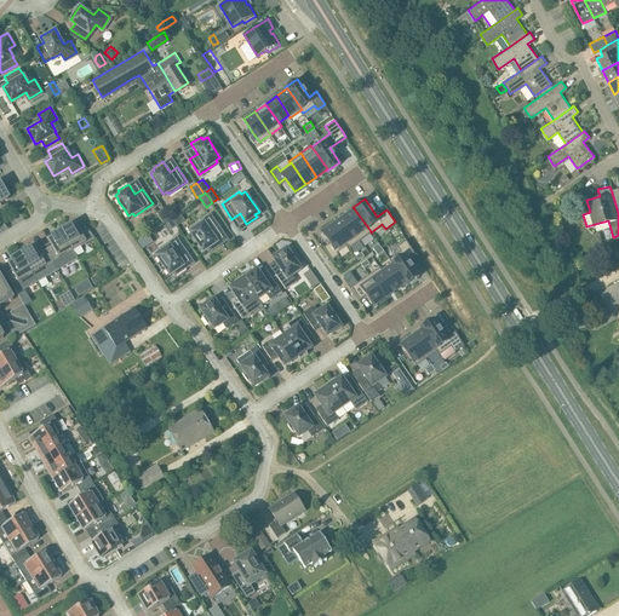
[(162,220),(164,219),(168,217),(162,206),(155,211),(162,220)]
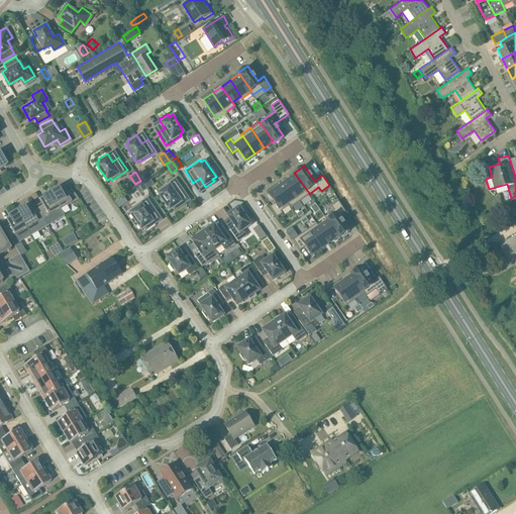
[(295,174),(287,180),(300,199),(309,193),(295,174)]
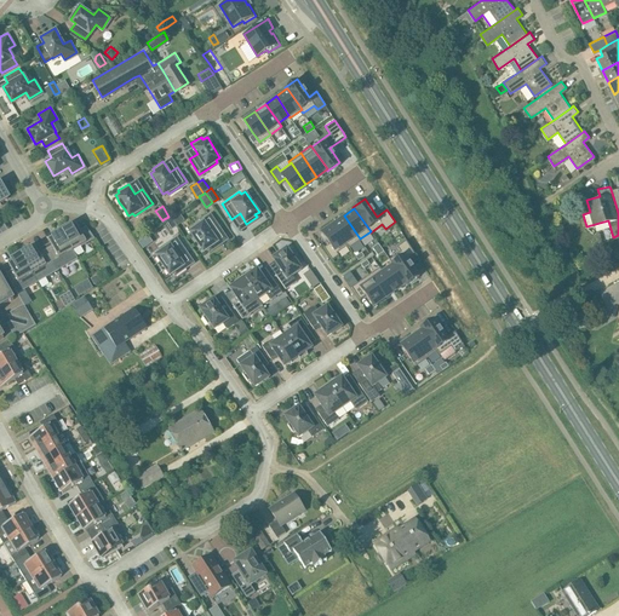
[(219,228),(210,212),(191,224),(193,226),(189,230),(202,249),(207,247),(208,249),(218,242),(212,232),(219,228)]
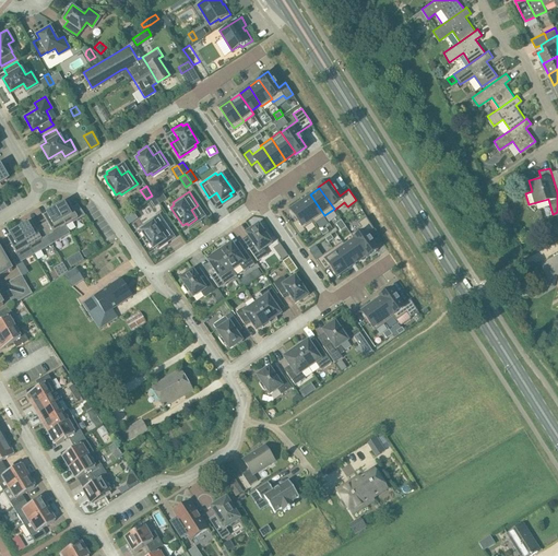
[(153,205),(158,201),(154,194),(152,196),(147,198),(153,205)]
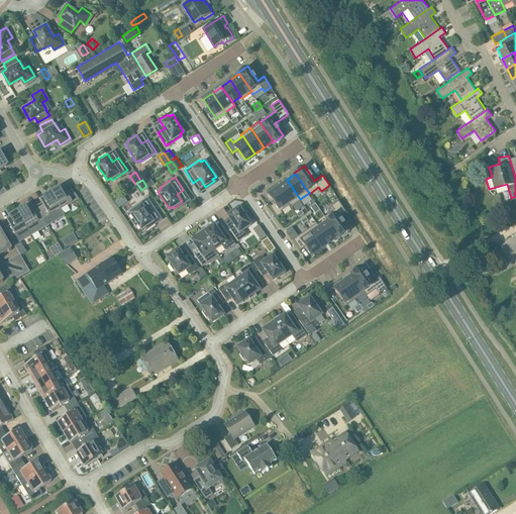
[(287,180),(278,186),(290,203),(289,203),(291,205),(300,199),(287,180)]
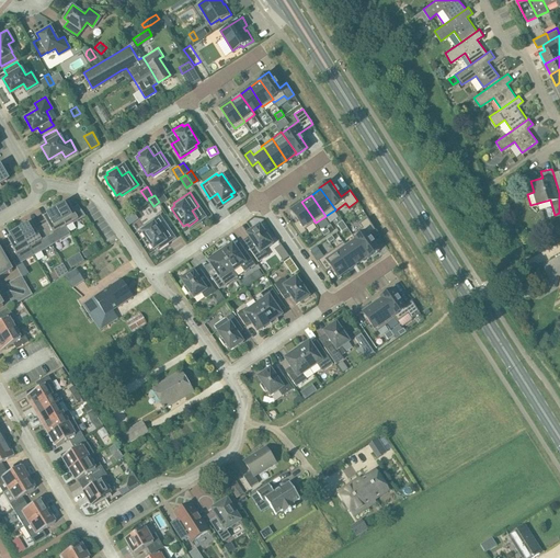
[(64,202),(55,206),(66,225),(72,220),(72,221),(84,214),(80,206),(78,203),(71,207),(70,204),(68,201),(65,203),(64,202)]
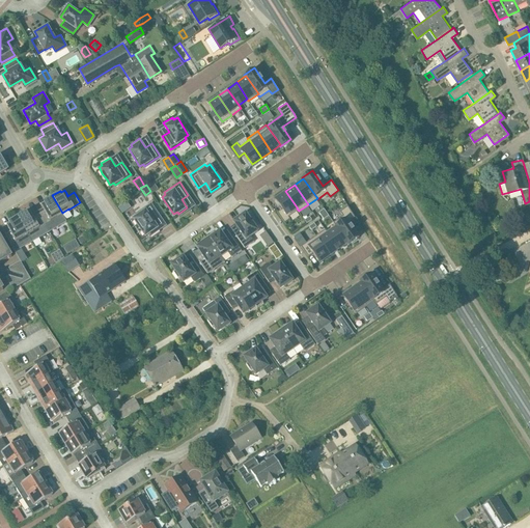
[(285,191),(275,198),(282,207),(277,211),(284,221),(289,217),(288,215),(297,209),(298,209),(285,191)]
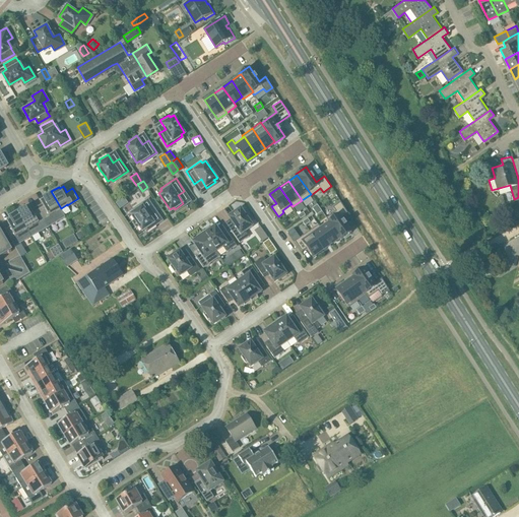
[(44,205),(38,208),(44,218),(48,225),(65,215),(61,208),(51,191),(43,196),(43,197),(44,197),(40,199),(42,202),(44,205)]
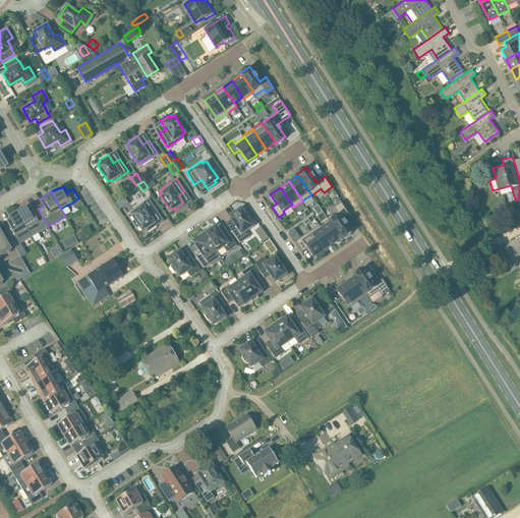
[(134,210),(130,213),(142,229),(146,227),(147,229),(156,223),(150,215),(156,211),(148,197),(132,208),(134,210)]
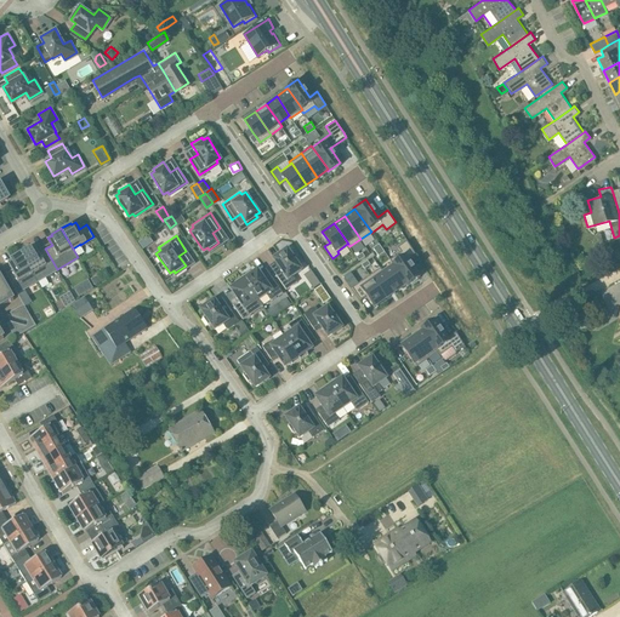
[(400,250),(390,257),(392,261),(407,281),(407,283),(407,284),(419,275),(407,257),(415,252),(407,239),(397,245),(400,250)]
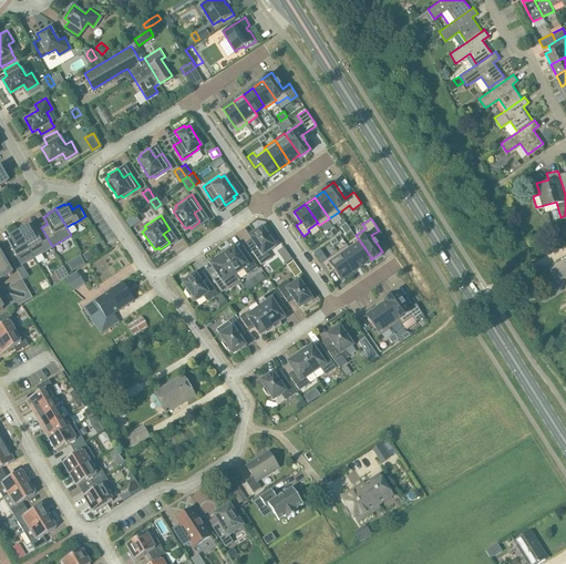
[(28,225),(19,231),(29,248),(34,256),(52,246),(48,238),(41,227),(35,231),(34,227),(32,224),(28,226),(28,225)]
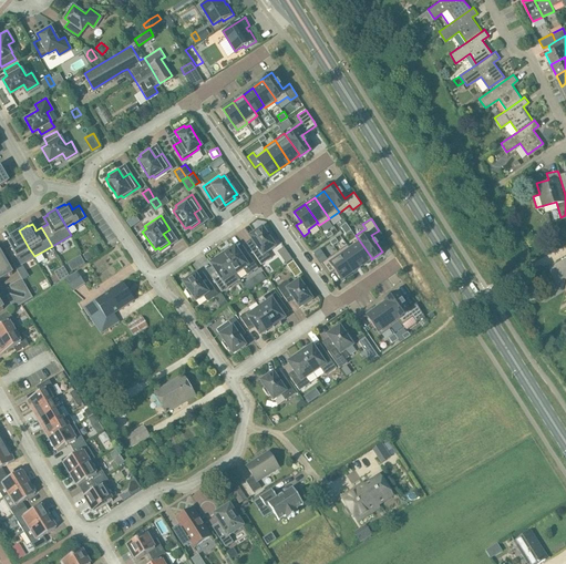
[(271,239),(274,237),(268,231),(266,232),(261,226),(249,235),(251,237),(257,245),(251,249),(260,263),(270,256),(267,250),(275,245),(271,239)]
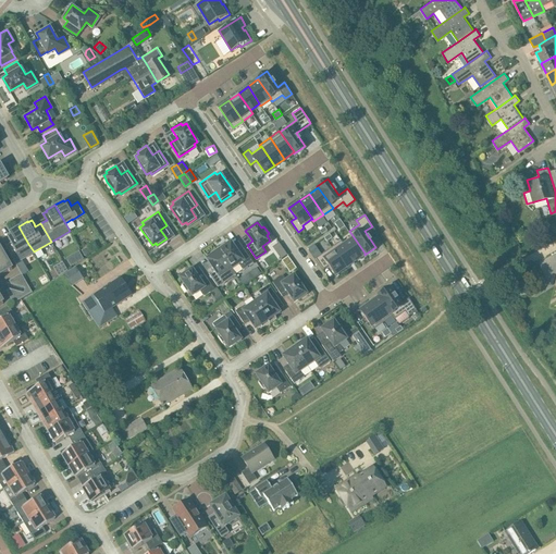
[(10,241),(4,244),(11,256),(15,262),(22,259),(34,251),(28,244),(19,226),(10,232),(10,233),(7,234),(9,238),(10,241)]
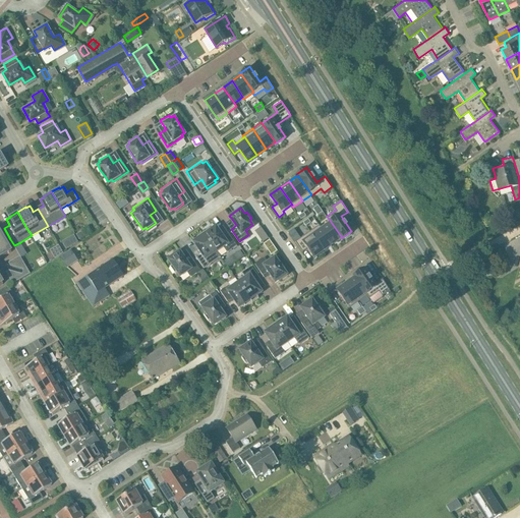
[(320,225),(332,243),(341,237),(341,236),(329,219),(320,225)]
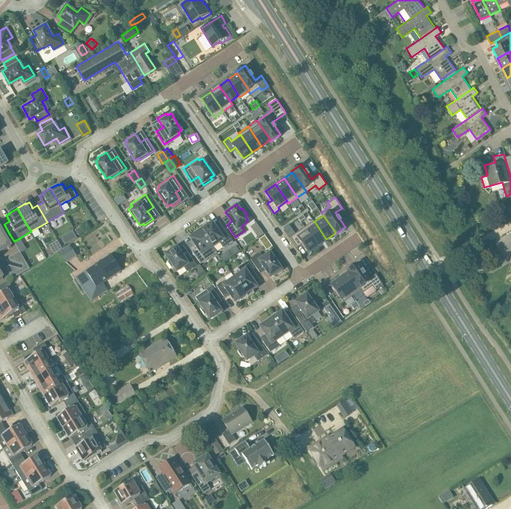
[(313,219),(304,225),(317,245),(326,239),(314,221),(313,219)]
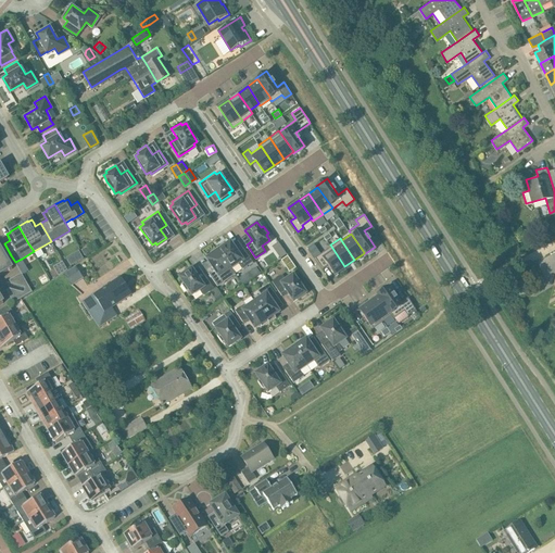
[(224,241),(216,246),(230,267),(238,262),(242,267),(252,260),(242,247),(237,250),(230,240),(225,243),(224,241)]
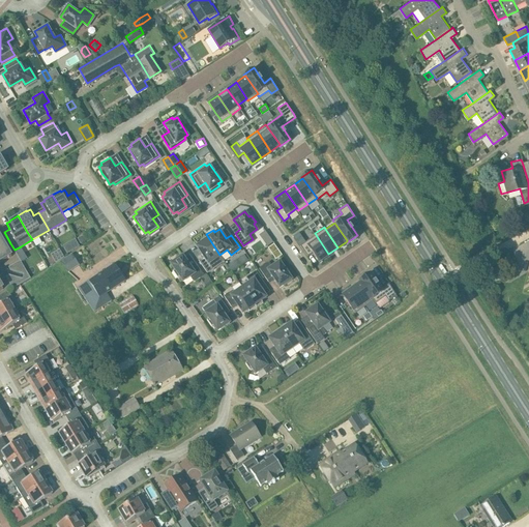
[(80,241),(86,238),(83,232),(77,236),(80,241)]
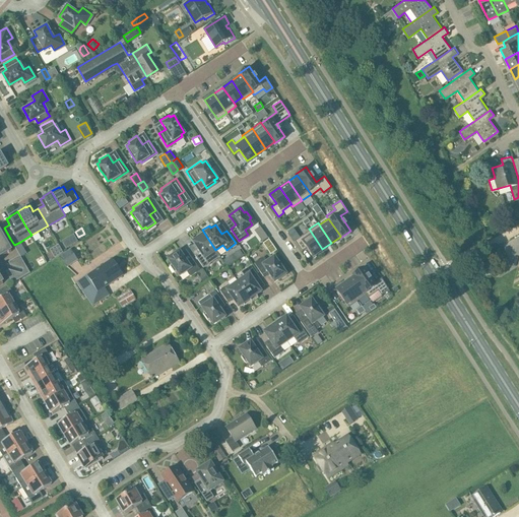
[(300,236),(294,239),(302,250),(307,246),(313,255),(322,249),(309,229),(300,236)]
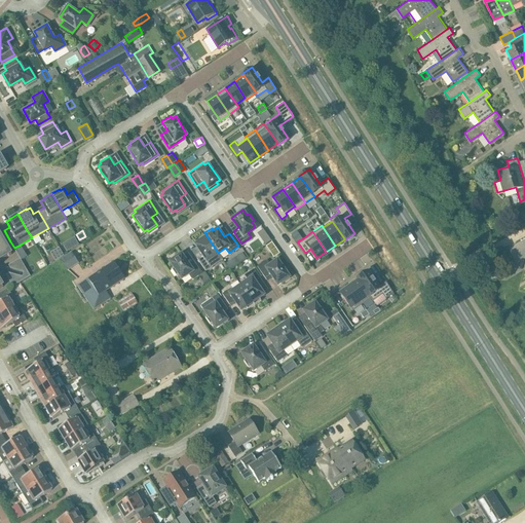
[(0,258),(11,252),(0,232),(0,286),(3,284),(0,279),(0,258)]
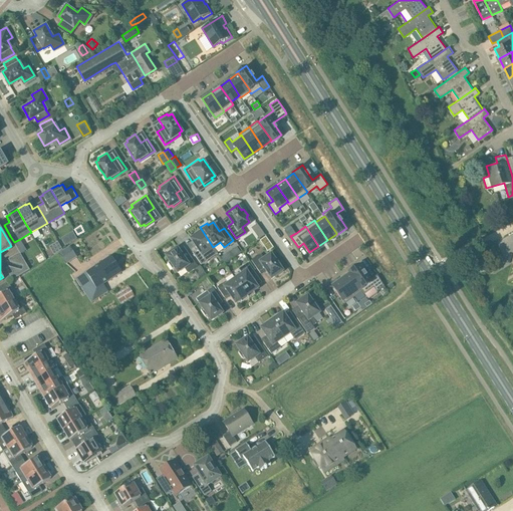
[(195,234),(190,237),(197,247),(192,250),(201,263),(217,251),(213,247),(200,227),(194,232),(195,234)]
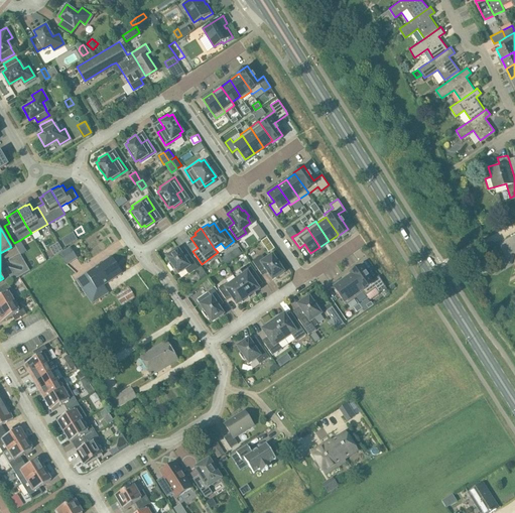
[(266,235),(260,239),(268,250),(273,246),(266,235)]
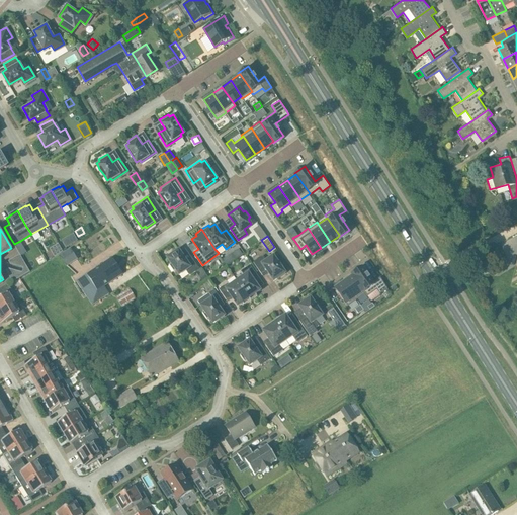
[(54,255),(63,249),(58,241),(49,247),(54,255)]
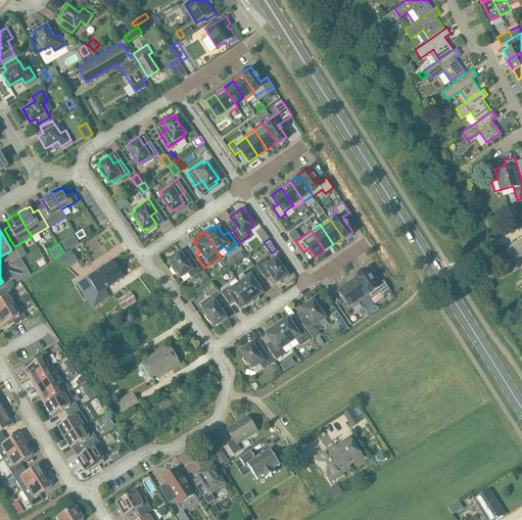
[(70,249),(59,256),(66,268),(78,261),(70,249)]
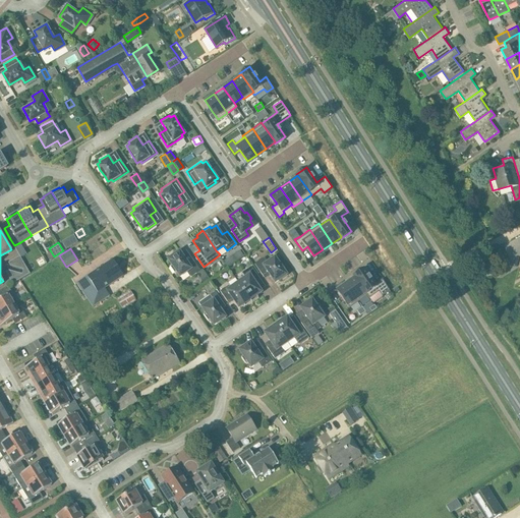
[(236,257),(242,253),(239,248),(233,252),(236,257)]
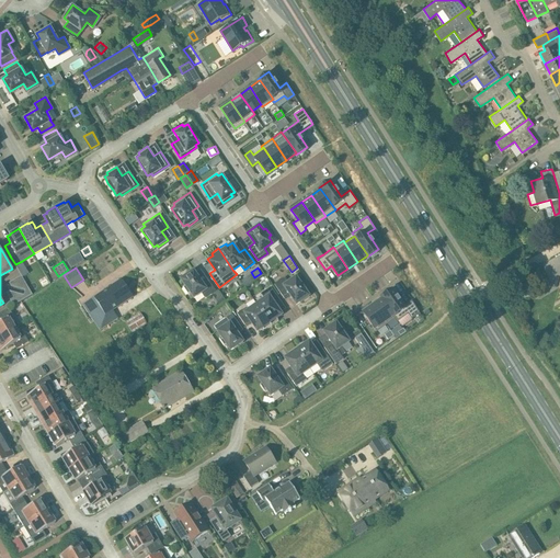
[(201,280),(195,272),(193,269),(181,277),(184,284),(182,285),(187,293),(190,291),(193,296),(202,291),(205,296),(215,289),(206,276),(201,280)]
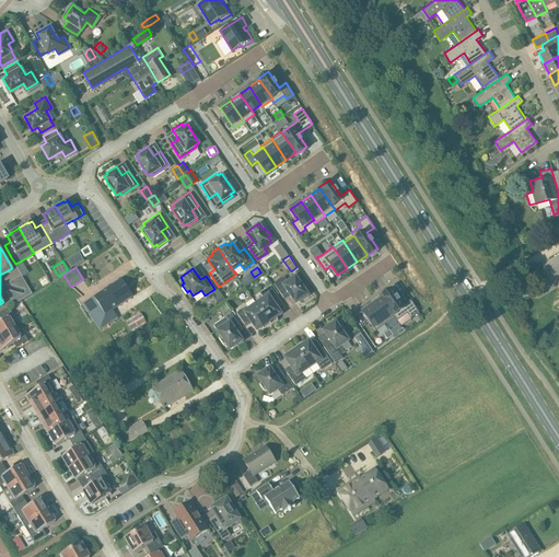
[(13,302),(32,291),(21,273),(8,280),(10,283),(24,287),(23,292),(9,288),(6,290),(13,302)]
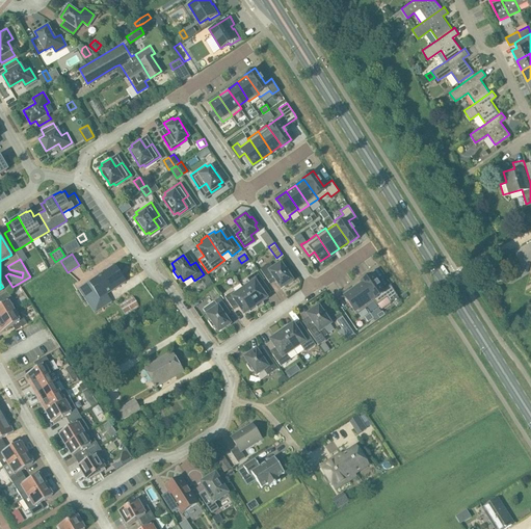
[(284,266),(281,261),(272,266),(269,261),(260,267),(268,281),(273,276),(281,287),(292,279),(289,273),(291,271),(286,265),(284,266)]
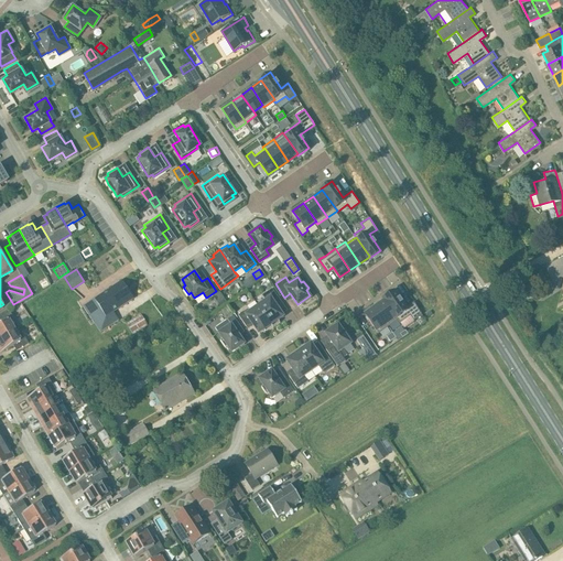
[(121,279),(100,292),(112,309),(132,295),(121,279)]
